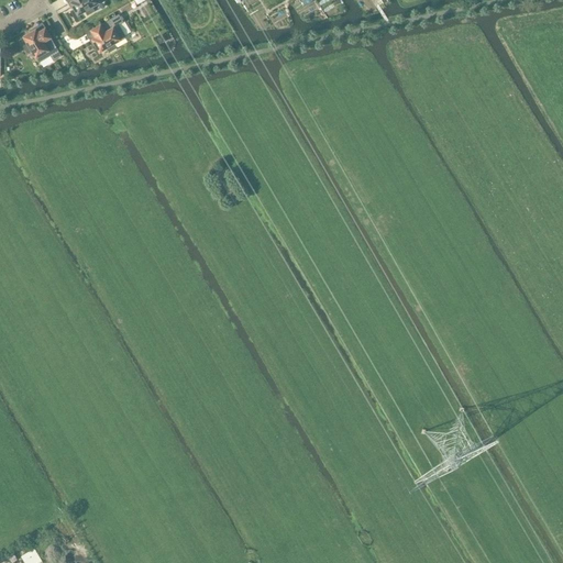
[(70,2),(73,6),(73,7),(78,14),(85,10),(87,14),(95,11),(91,7),(101,0),(74,0),(70,2)]
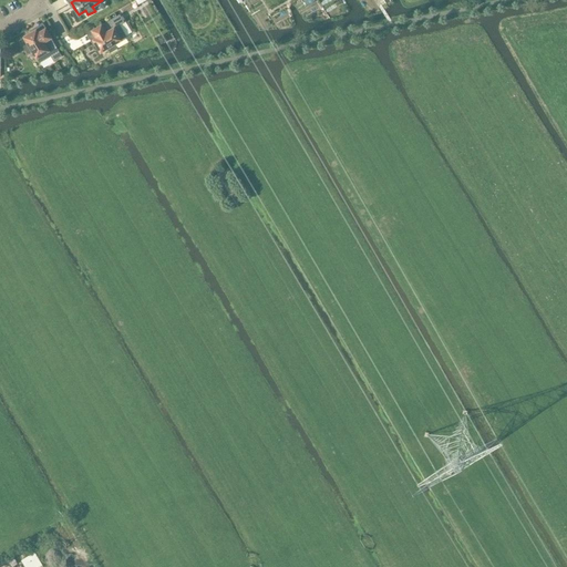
[(93,40),(95,42),(95,43),(101,52),(107,48),(110,52),(117,48),(114,43),(126,37),(120,24),(124,22),(120,13),(92,30),(96,38),(93,40)]
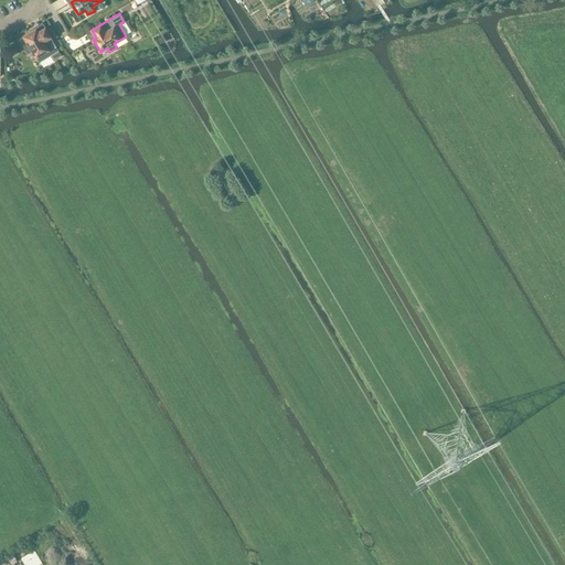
[(23,36),(28,43),(23,46),(28,53),(32,51),(40,63),(51,55),(53,61),(62,55),(45,28),(38,32),(35,30),(33,31),(32,31),(32,32),(23,36)]
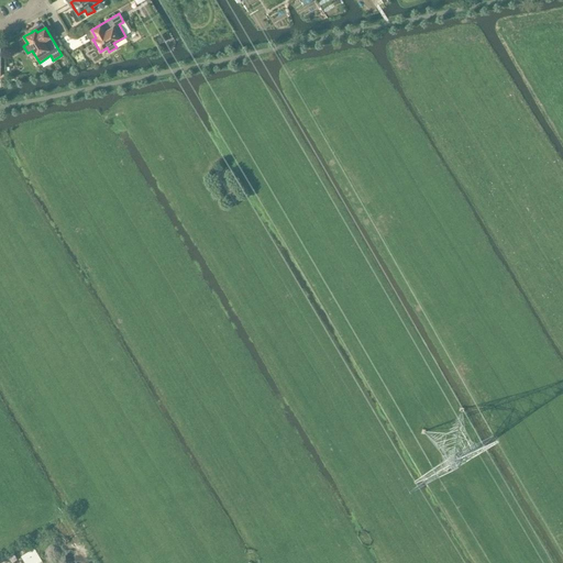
[(221,170),(214,174),(230,200),(236,197),(221,170)]
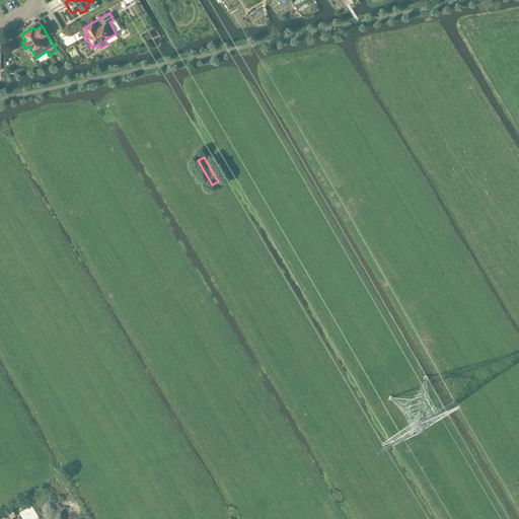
[(18,513),(22,518),(39,518),(31,506),(18,513)]
